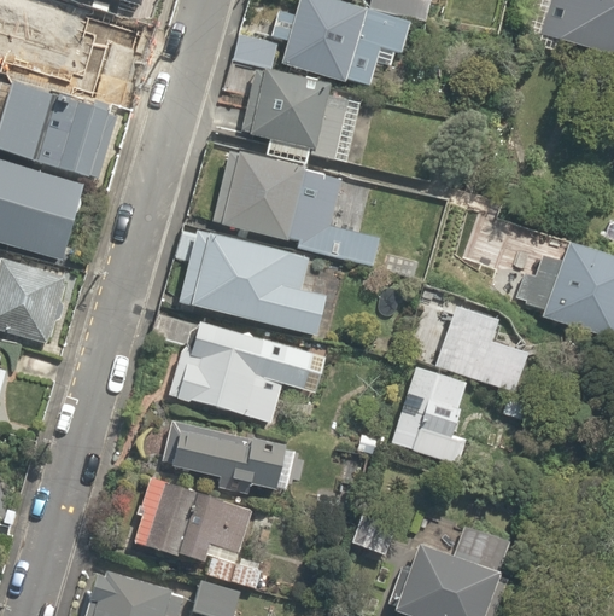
[(105,0),(141,11),(144,0),(105,0)]
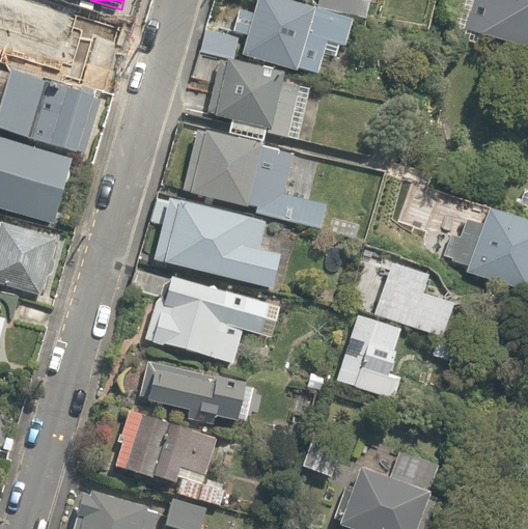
[(241,57),(299,71),(300,65),(318,71),(326,42),(346,47),(354,14),(295,0),(254,0),(250,16),(244,14),(241,30),(246,32),(241,57)]
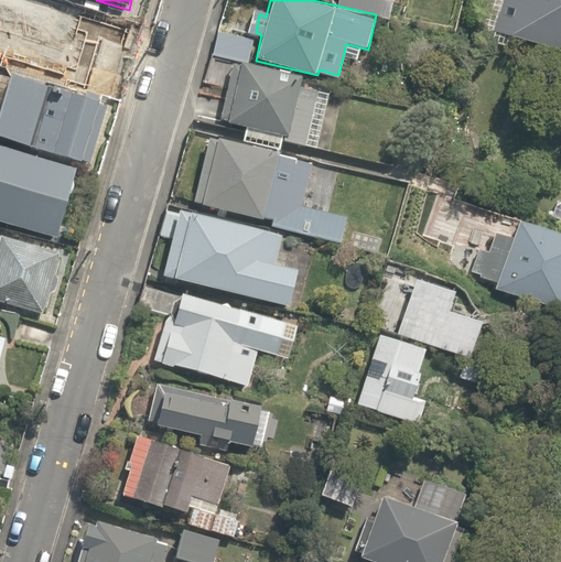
[(504,0),(493,35),(560,57),(560,0),(504,0)]
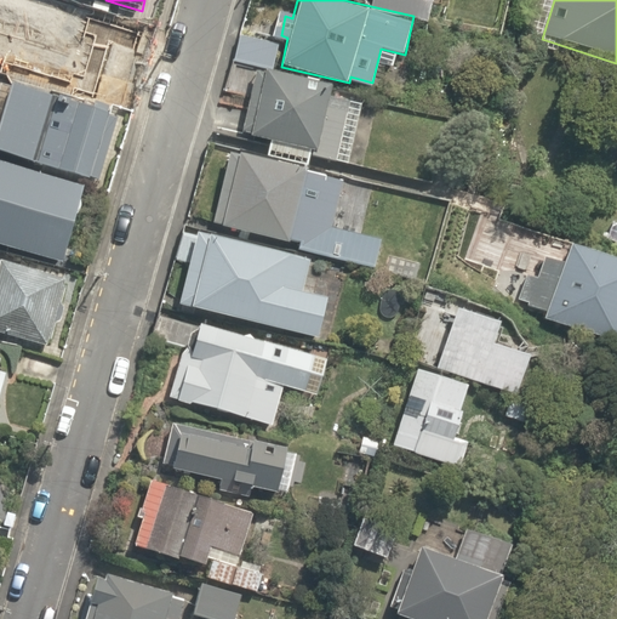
[(120,55),(129,23),(69,9),(66,27),(57,24),(55,35),(45,33),(41,47),(60,51),(52,79),(119,95),(129,56),(120,55)]
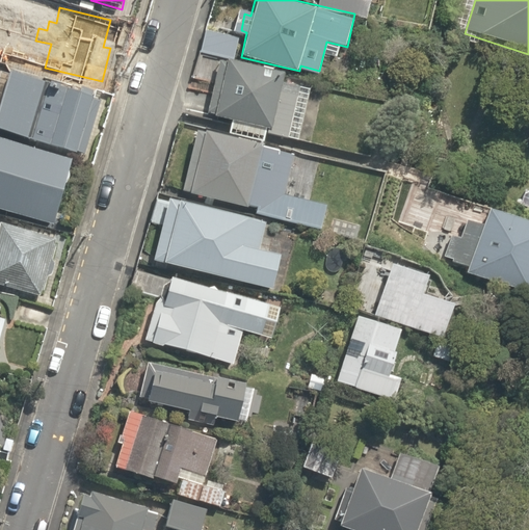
[(240,34),(205,29),(201,53),(237,58),(240,34)]
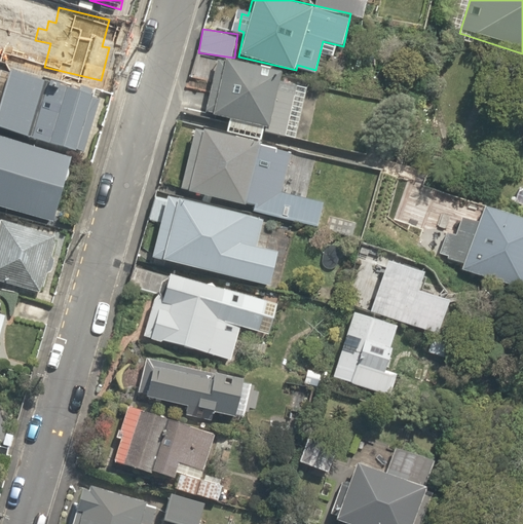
[(217,66),(208,112),(229,116),(226,132),(265,140),(278,70),(224,59),(223,67),(217,66)]
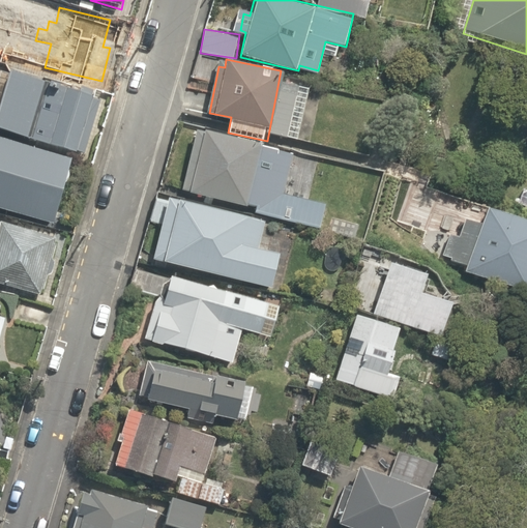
[(40,92),(42,84),(3,74),(0,85),(0,129),(82,152),(96,98),(55,87),(53,95),(40,92)]
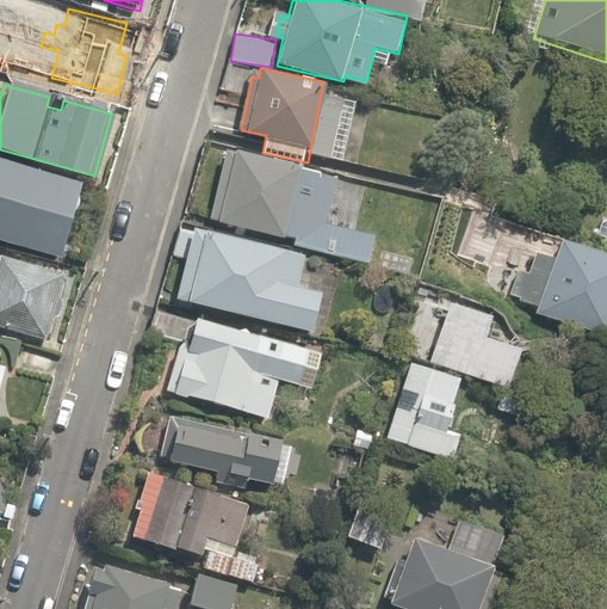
[(286,241),(314,248),(310,263),(324,268),(328,252),(340,254),(383,265),(388,248),(377,246),(379,233),(328,221),(338,178),(233,153),(217,221),(286,238),(286,241)]
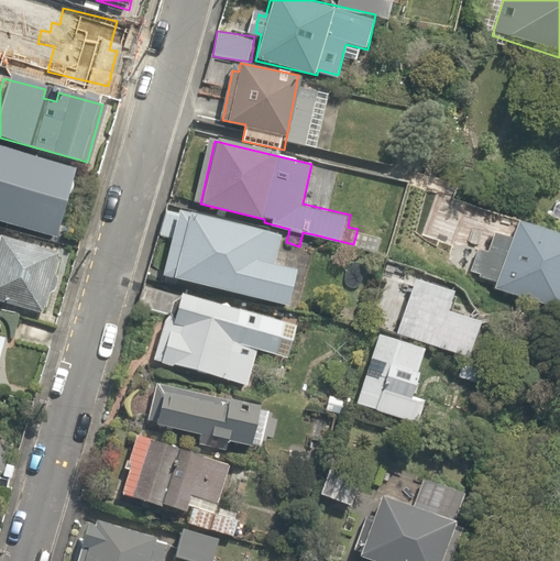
[(0,219),(57,235),(76,165),(0,144),(0,219)]
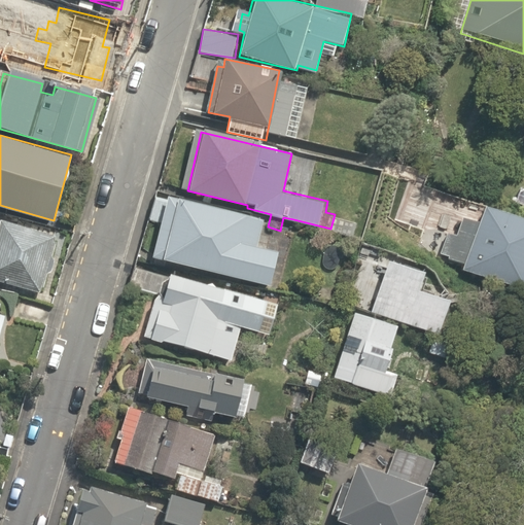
[(277,253),(256,249),(263,218),(167,201),(155,261),(250,280),(271,284),(277,253)]
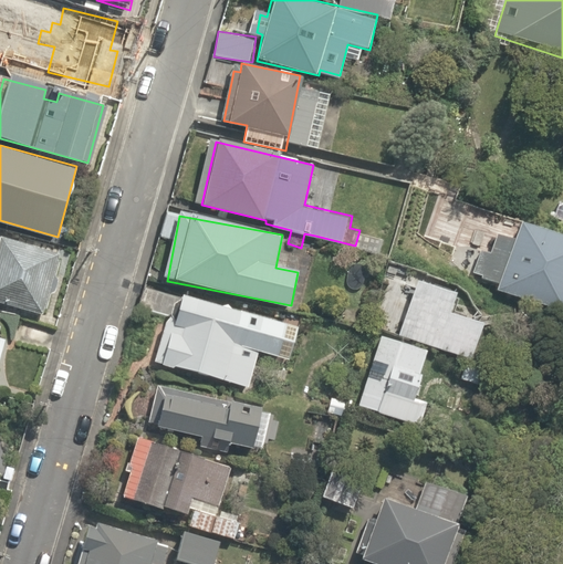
[(482,280),(498,285),(497,290),(531,301),(531,303),(551,310),(552,304),(560,307),(561,307),(562,306),(562,240),(517,225),(512,239),(498,235),(482,280)]
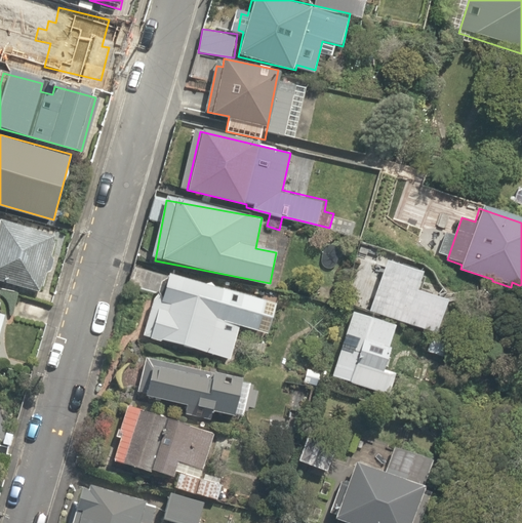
[(0,283),(42,292),(41,296),(58,300),(72,233),(0,217),(0,283)]
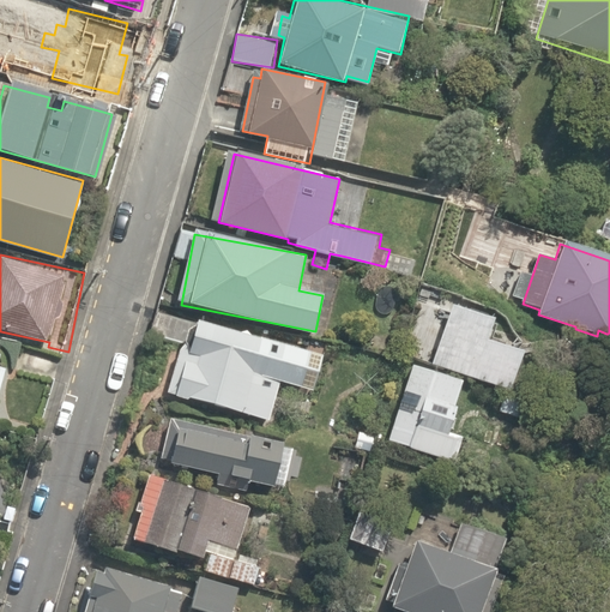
[(494,316),(430,299),(391,439),(428,449),(430,438),(446,443),(464,377),(511,390),(521,349),(487,341),(494,316)]
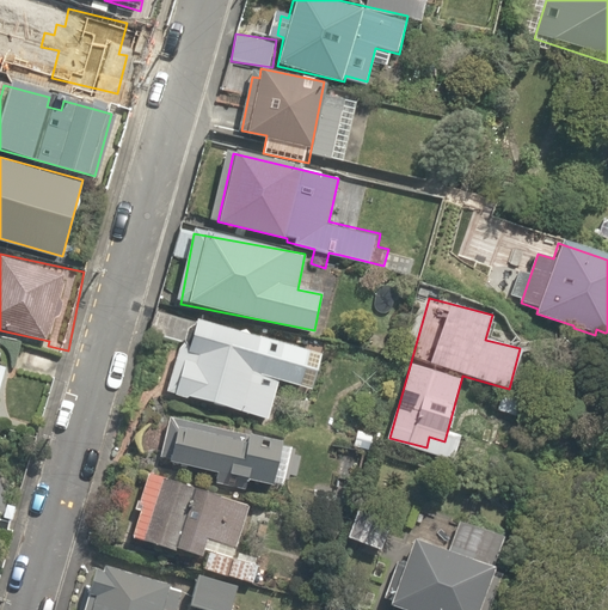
[(165,394),(269,419),(277,382),(313,390),(323,346),(174,311),(169,336),(178,337),(165,394)]
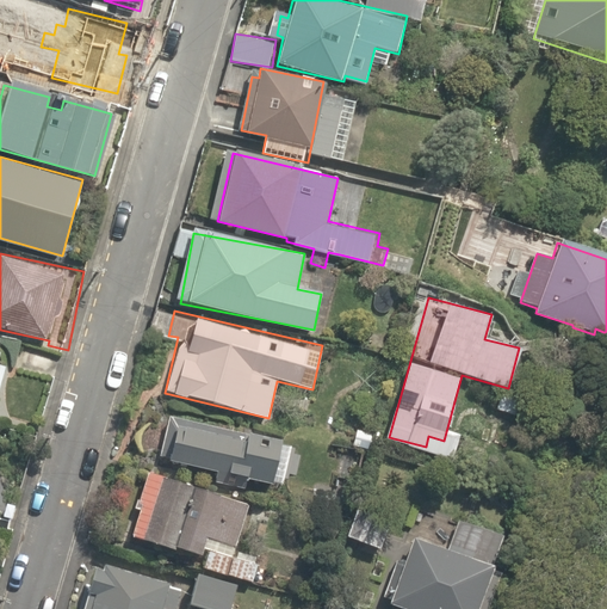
[(246,431),(245,437),(172,422),(163,462),(217,473),(216,483),(242,488),(245,479),(276,485),(283,448),(285,438),(246,431)]
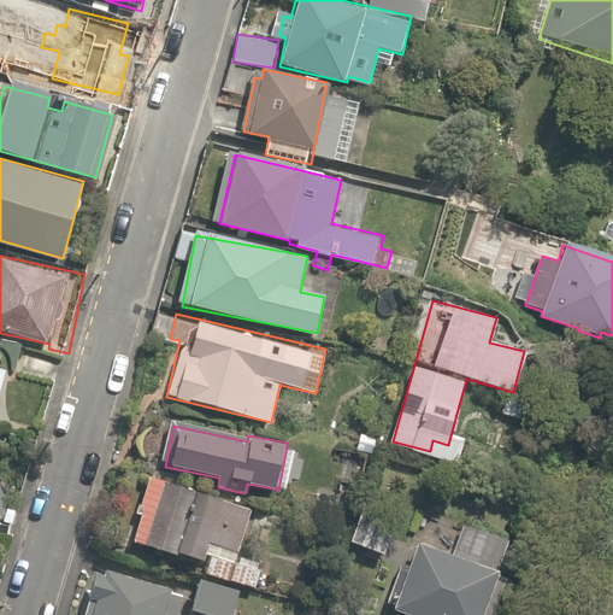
[(123,536),(204,563),(188,610),(202,614),(230,614),(242,583),(253,586),(260,564),(236,556),(252,511),(143,474),(123,536)]
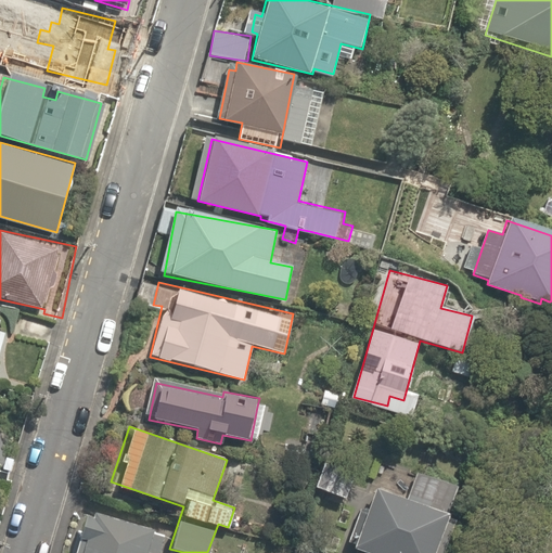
[(338,453),(319,483),(344,500),(364,472),(338,453)]
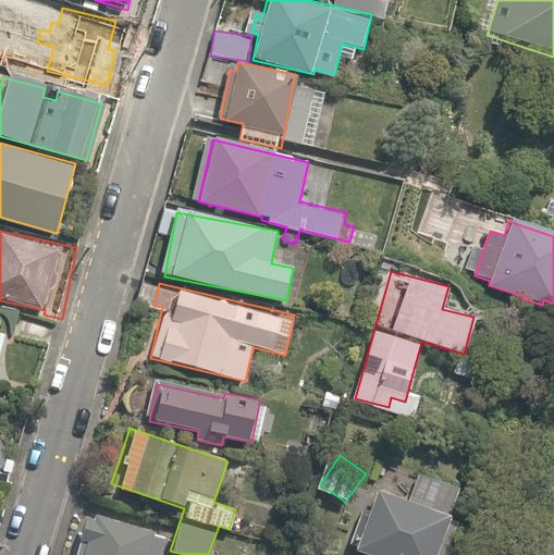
[(413,502),(376,492),(357,554),(442,554),(462,485),(419,475),(413,502)]
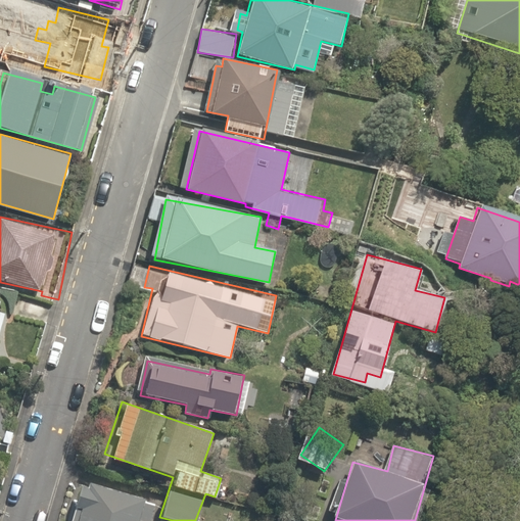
[(150,520),(156,503),(89,482),(80,511),(73,508),(67,520),(150,520)]
